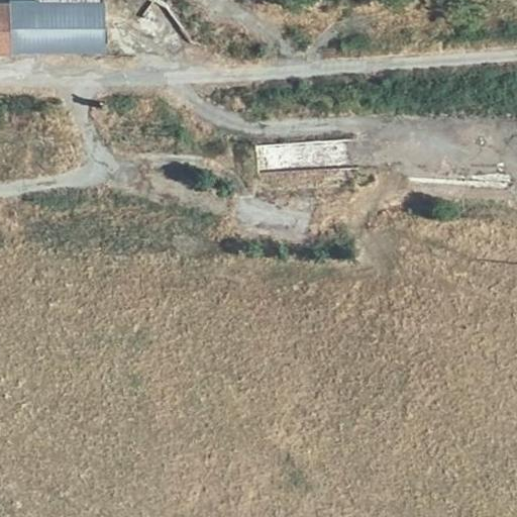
[(0,0),(0,50),(99,48),(98,0),(0,0)]
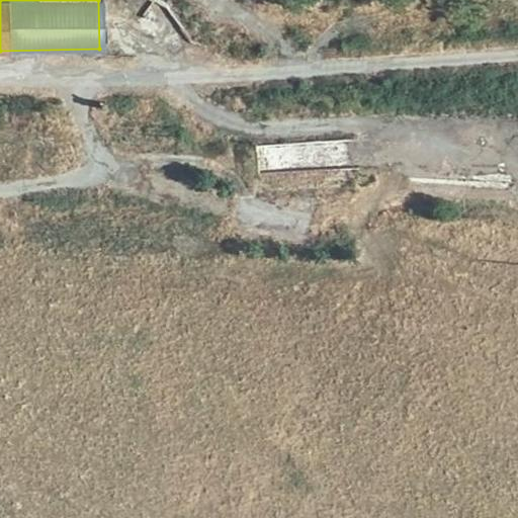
[(61,165),(66,141),(46,137),(40,161),(61,165)]
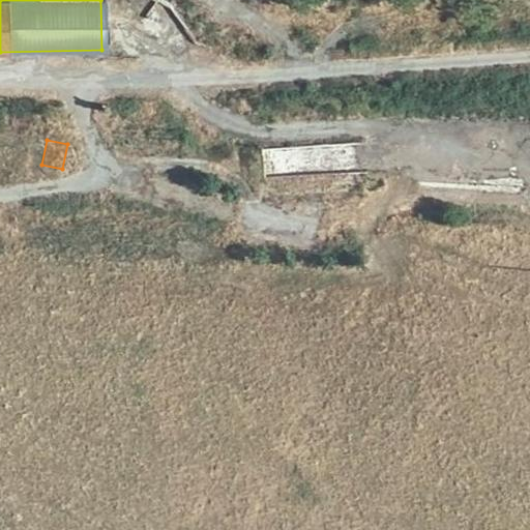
[(25,173),(32,148),(17,143),(8,168),(25,173)]
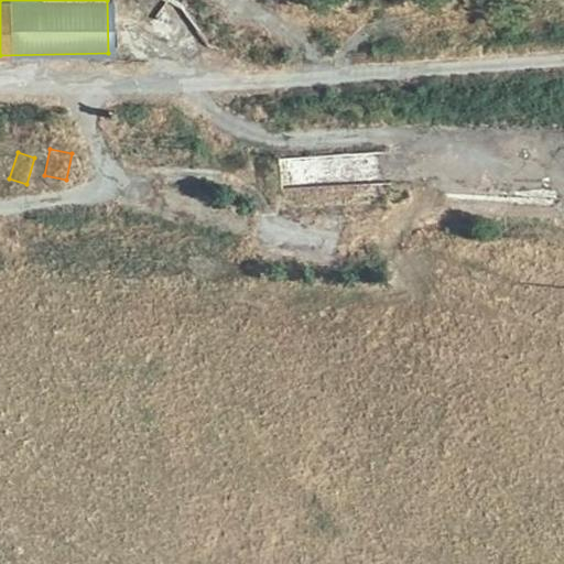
[(380,152),(279,158),(281,207),(382,202),(380,152)]
